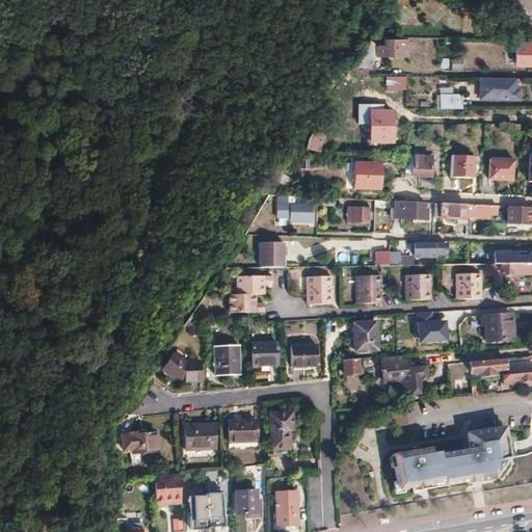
[(376,43),(376,55),(407,55),(408,40),(387,40),(387,41),(377,41),(376,43)]
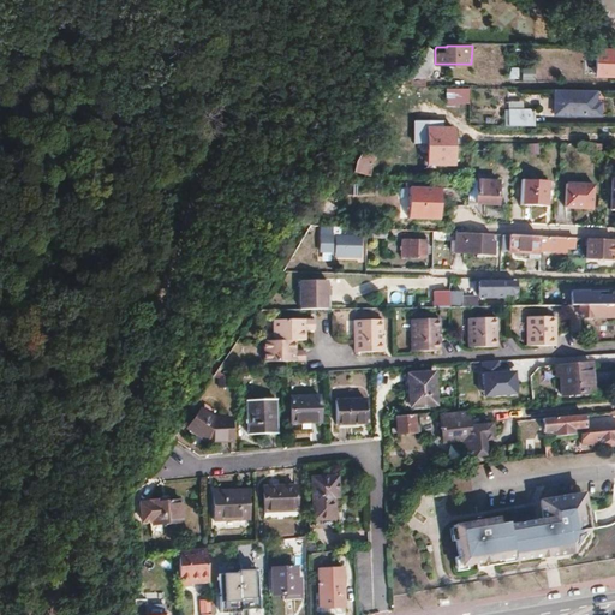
[(431,47),(412,78),(413,78),(428,78),(435,65),(435,64),(435,49),(431,47)]
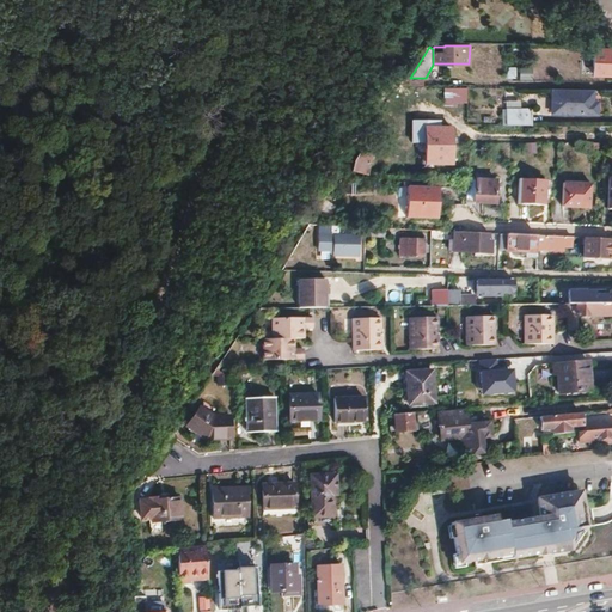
[(611,49),(593,49),(592,74),(611,74),(611,49)]
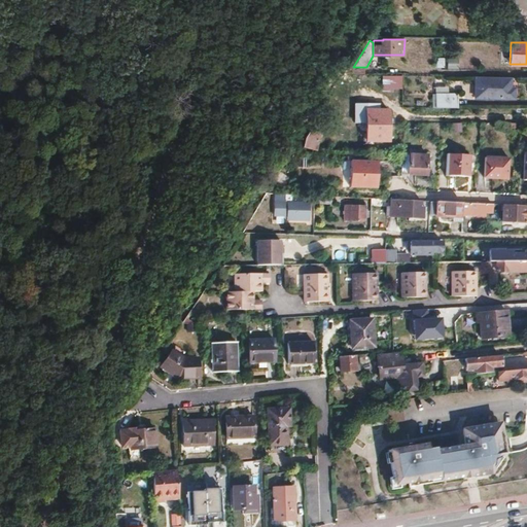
[(435,68),(444,68),(444,58),(435,58),(435,68)]
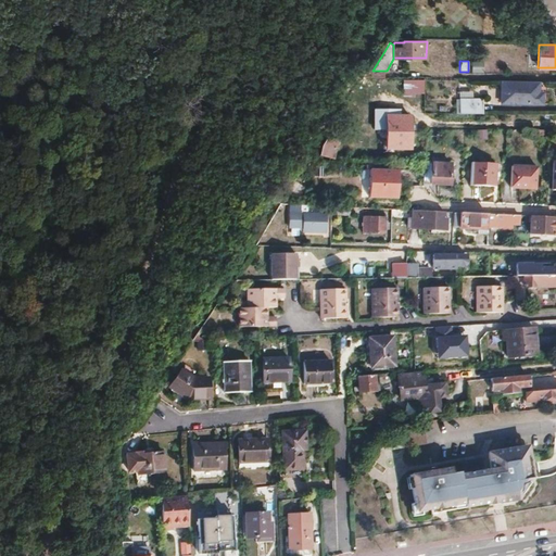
[(470,72),(482,73),(483,62),(471,61),(470,72)]
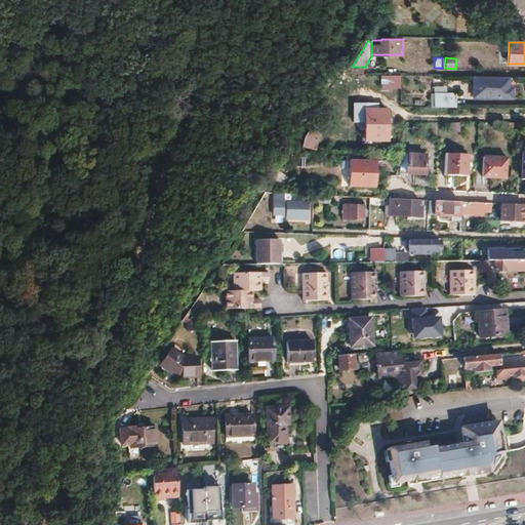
[(400,74),(381,74),(381,91),(400,92),(400,86),(400,75),(400,74)]
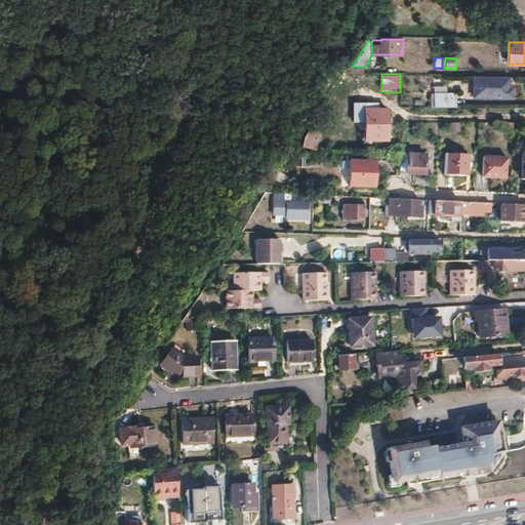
[(474,77),(473,96),(506,97),(507,87),(509,88),(509,77),(474,77)]
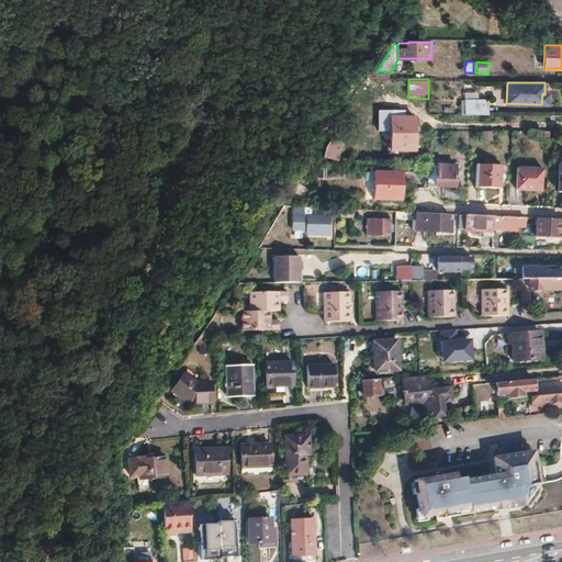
[(542,93),(541,104),(554,104),(555,94),(544,94),(542,93)]
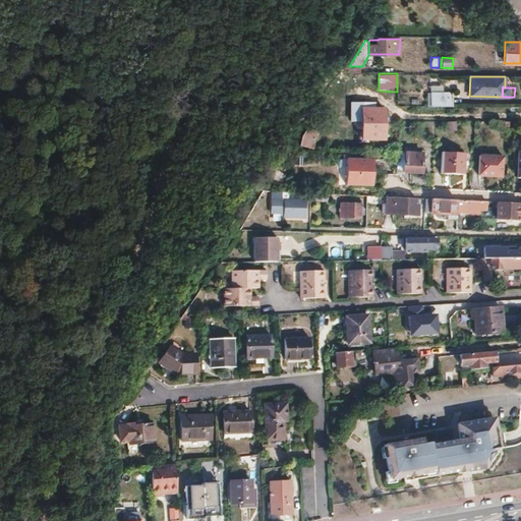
[(451,93),(430,93),(430,106),(452,106),(451,93)]
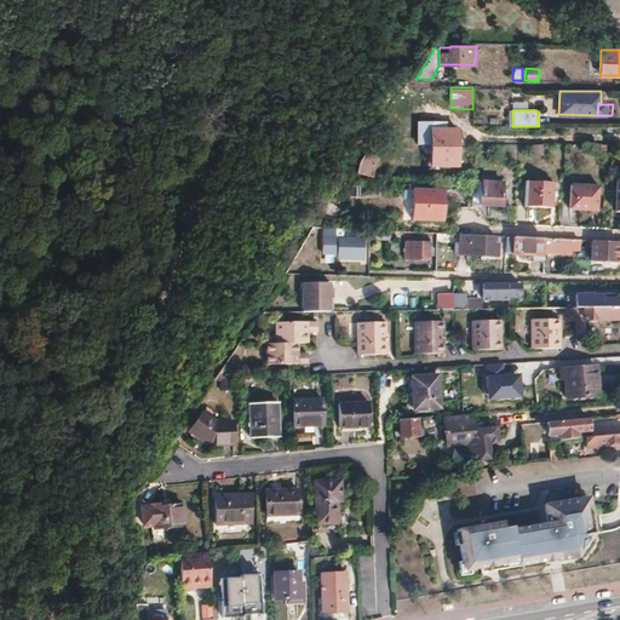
[(384,125),(384,132),(405,133),(405,119),(388,119),(384,125)]
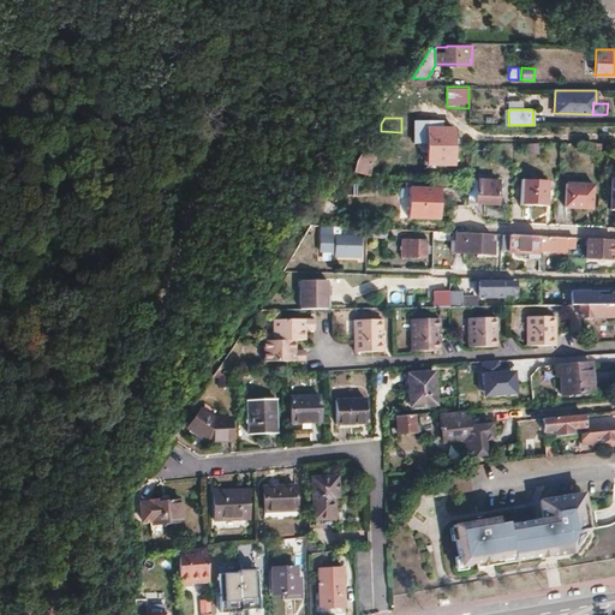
[(428,143),(428,165),(453,165),(453,129),(434,129),(434,143),(428,143)]
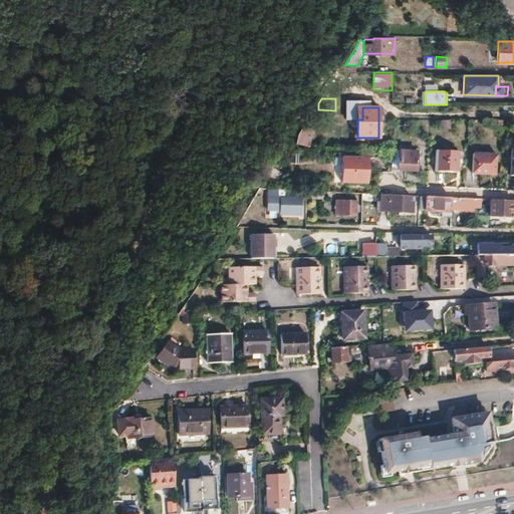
[(296,138),(294,145),(308,147),(311,130),(302,127),(296,138)]
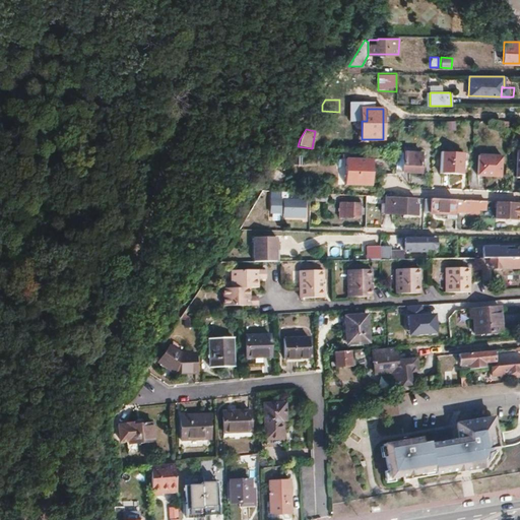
[(396,152),(395,170),(402,171),(402,172),(420,173),(421,153),(396,152)]
